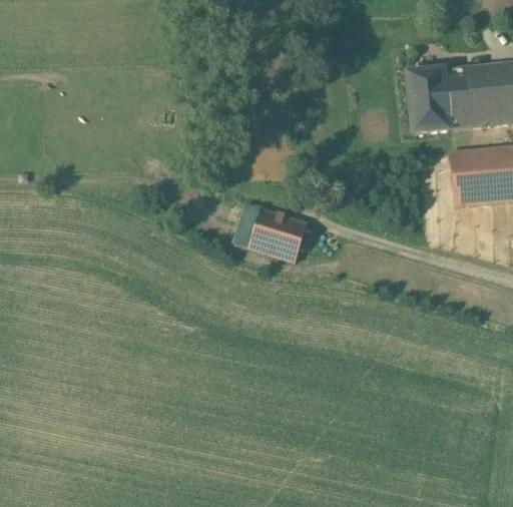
[(512,60),(441,68),(446,125),(512,119),(512,60)]
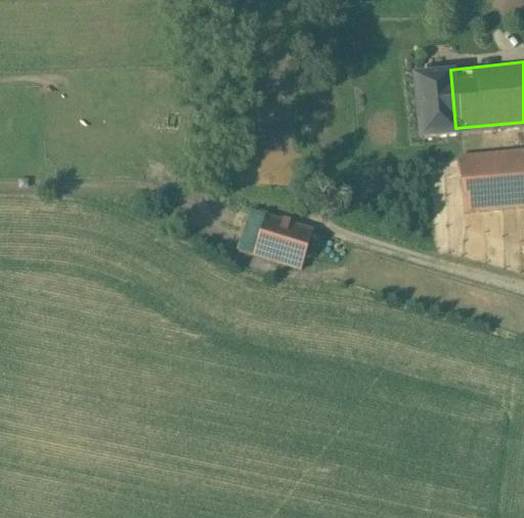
[(450,69),(412,73),(419,134),(456,131),(455,128),(450,70),(450,69)]
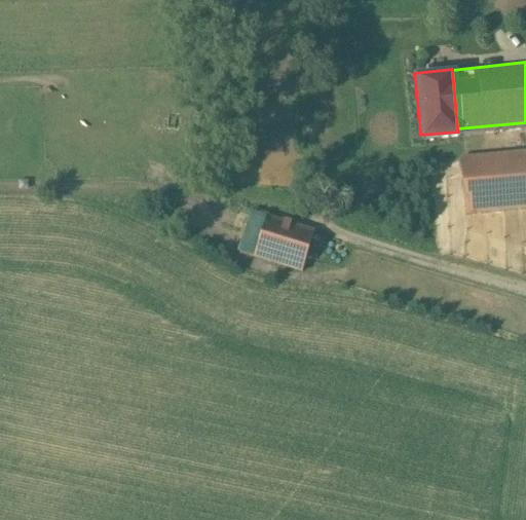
[(525,148),(459,154),(463,209),(525,202),(525,148)]
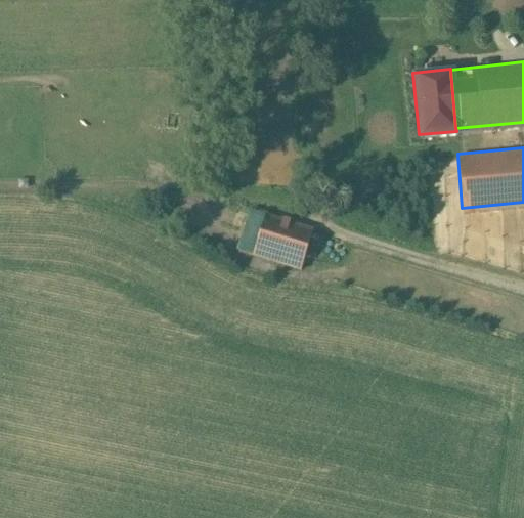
[(312,227),(265,213),(260,231),(254,252),(301,266),(312,227)]
